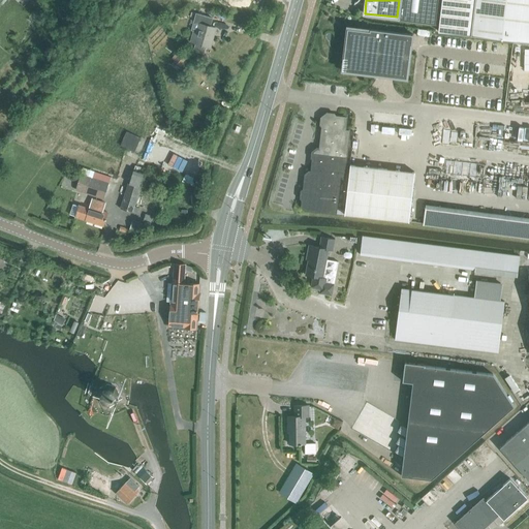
[(399,0),(397,17),(397,19),(439,24),(441,0),(399,0)]
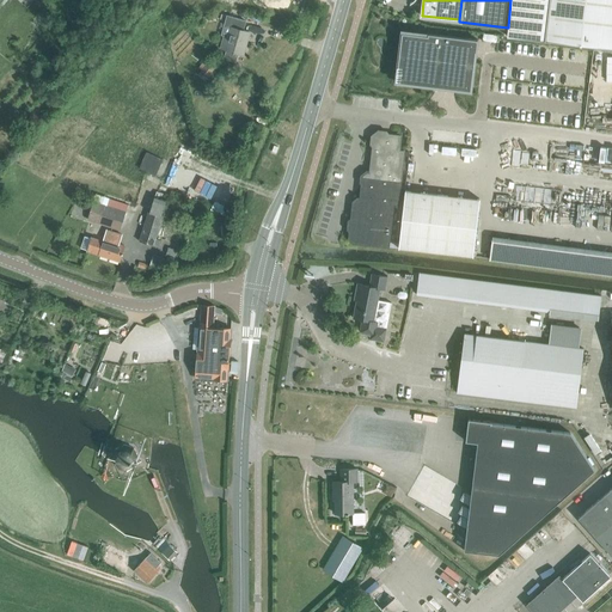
[(574,43),(611,47),(611,0),(510,0),(508,28),(507,36),(545,40),(574,43)]
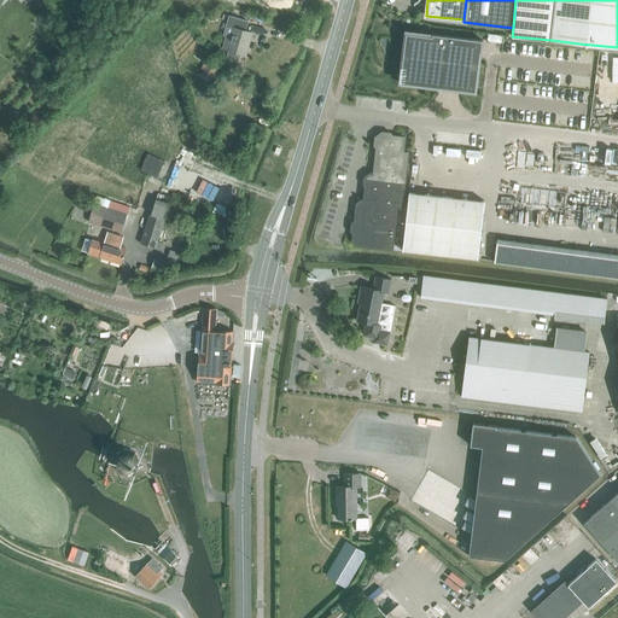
[(226,35),(226,39),(222,50),(228,51),(227,58),(238,62),(240,54),(245,56),(252,33),(245,30),(248,21),(229,16),(223,35),(226,35)]
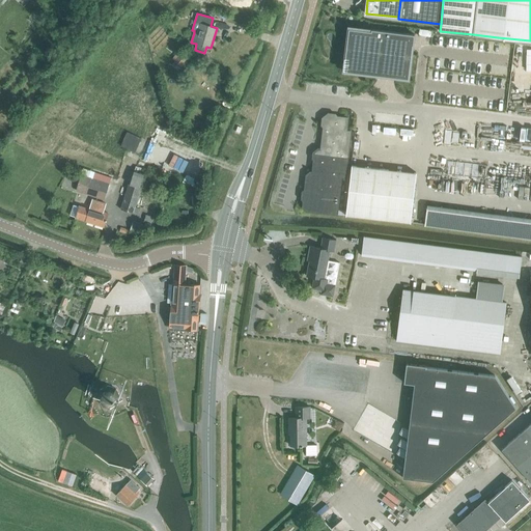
[(343,71),(384,76),(385,77),(385,78),(386,78),(386,79),(387,79),(388,79),(389,78),(390,78),(390,77),(396,77),(396,78),(409,79),(415,34),(371,29),(371,31),(348,28),(343,71)]
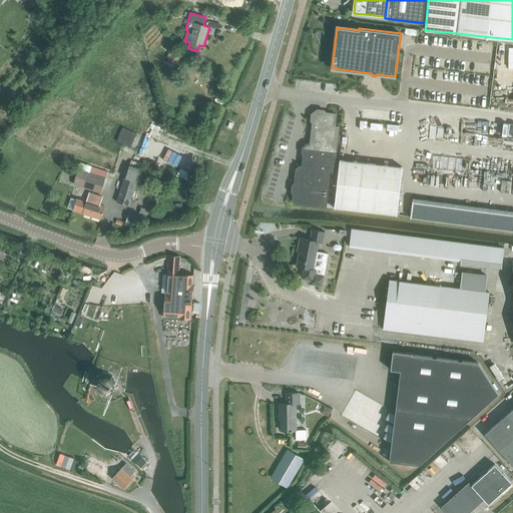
[(173,49),(166,56),(170,59),(167,62),(172,67),(181,56),(173,49)]
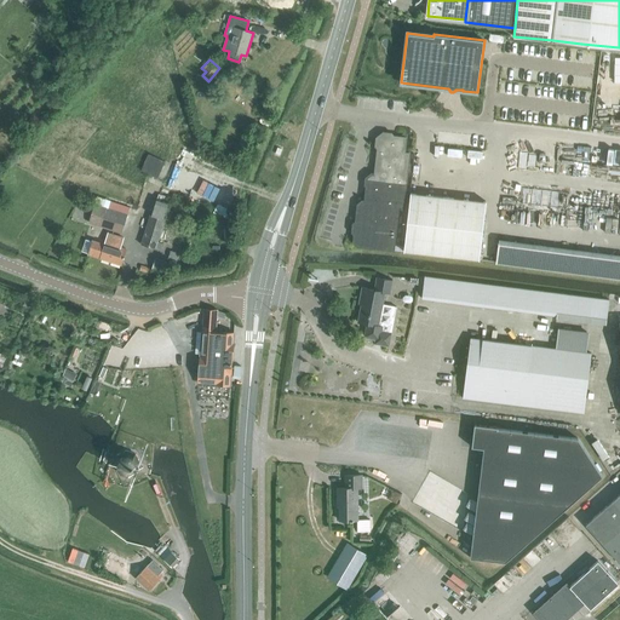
[(406,137),(405,137),(384,135),(379,139),(374,176),(372,174),(367,178),(365,201),(362,201),(357,204),(354,241),(357,245),(394,250),(399,206),(403,206),(409,153),(405,153),(406,137)]
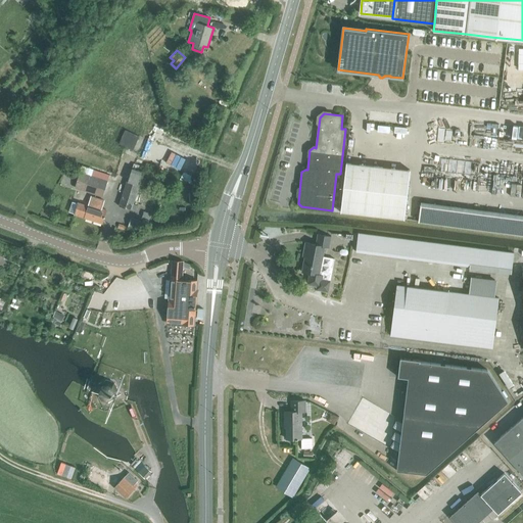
[(126,129),(120,143),(134,149),(140,135),(126,129)]
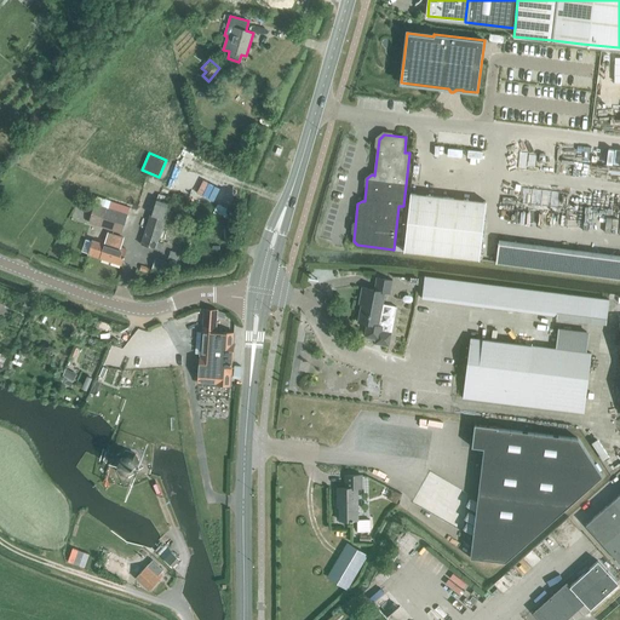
[(486,201),(411,193),(405,251),(480,259),(486,201)]
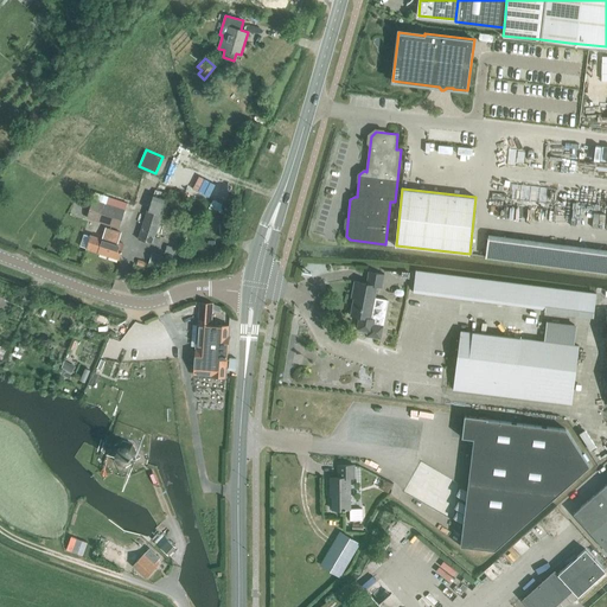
[(141,232),(140,237),(152,241),(166,193),(155,190),(144,227),(141,232)]
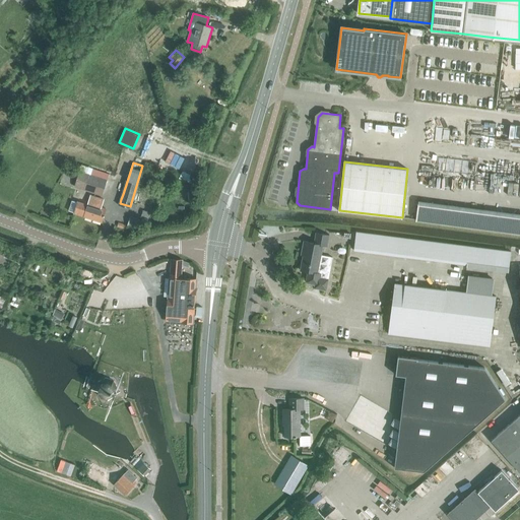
[(109,174),(92,169),(90,175),(89,174),(80,171),(75,187),(84,190),(102,195),(107,180),(109,174)]
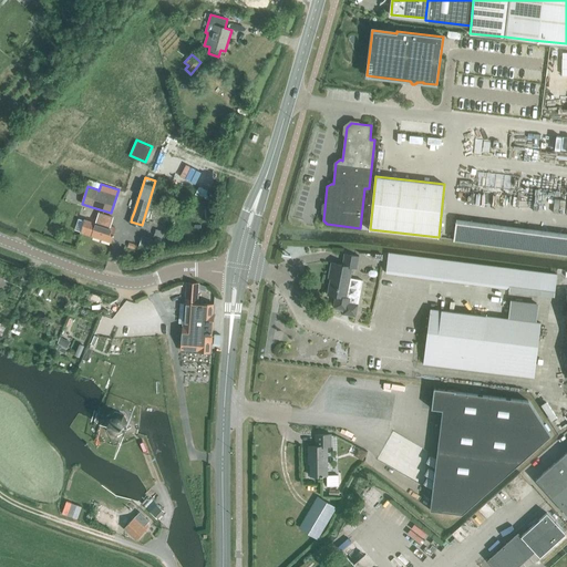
[(78,218),(74,229),(111,241),(115,227),(110,226),(113,217),(99,213),(98,216),(95,224),(78,218)]
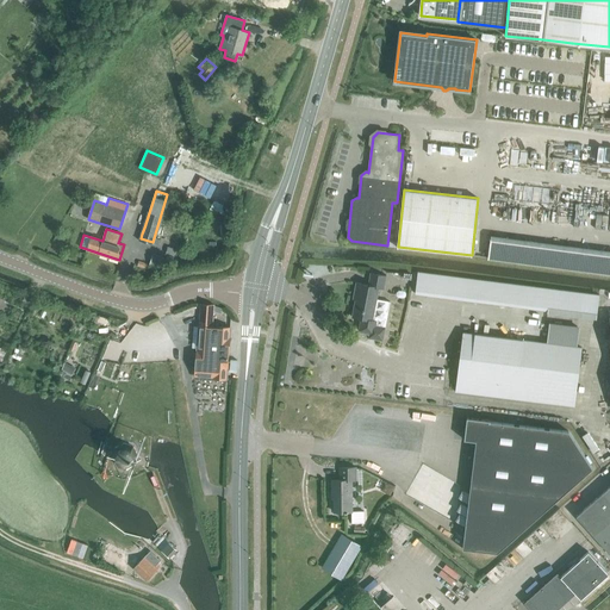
[(487,257),(609,273),(609,254),(491,238),(487,257)]
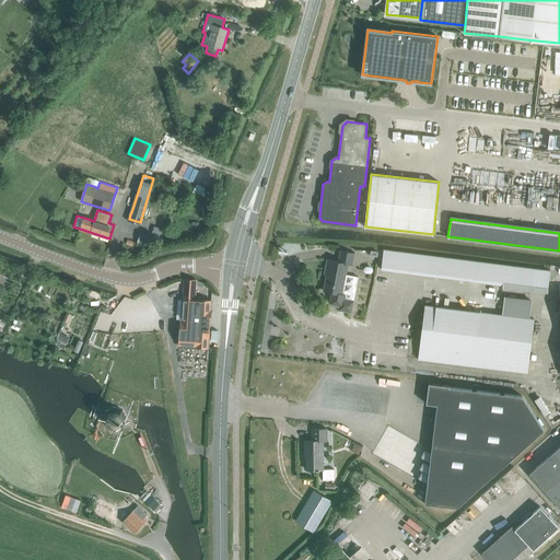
[(140,233),(137,242),(153,247),(156,237),(140,233)]
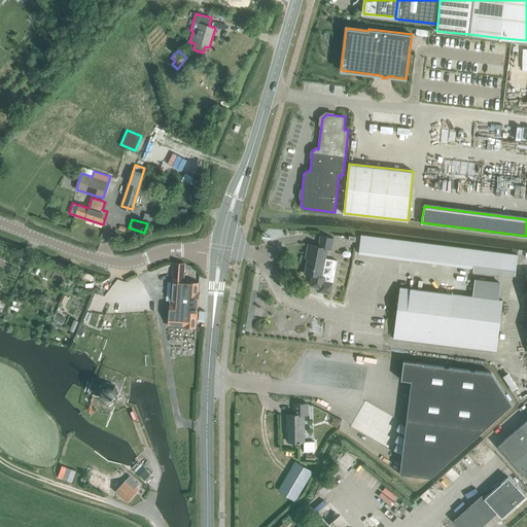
[(361,235),(358,254),(515,274),(518,254),(361,235)]
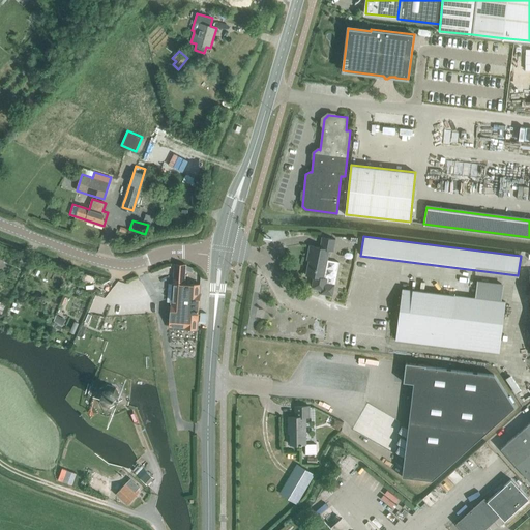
[(320,247),(310,245),(308,255),(311,255),(306,275),(314,276),(312,288),(324,290),(323,293),(332,295),(339,262),(327,260),(329,249),(333,251),(335,239),(322,237),(320,247)]
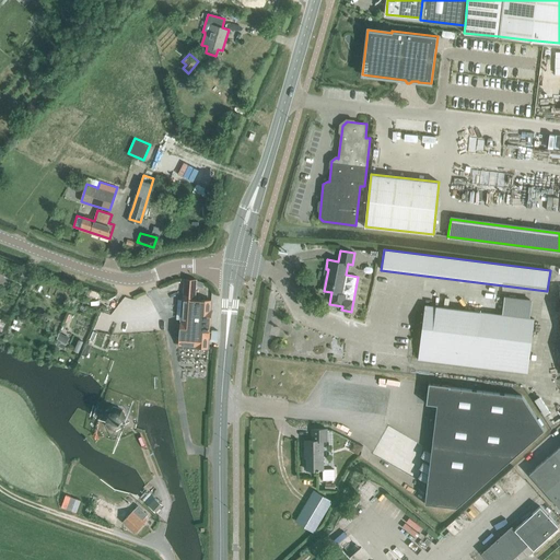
[(178,324),(178,329),(181,329),(179,346),(194,346),(208,347),(210,323),(211,301),(194,300),(196,284),(196,280),(185,279),(184,284),(183,299),(181,324),(178,324)]
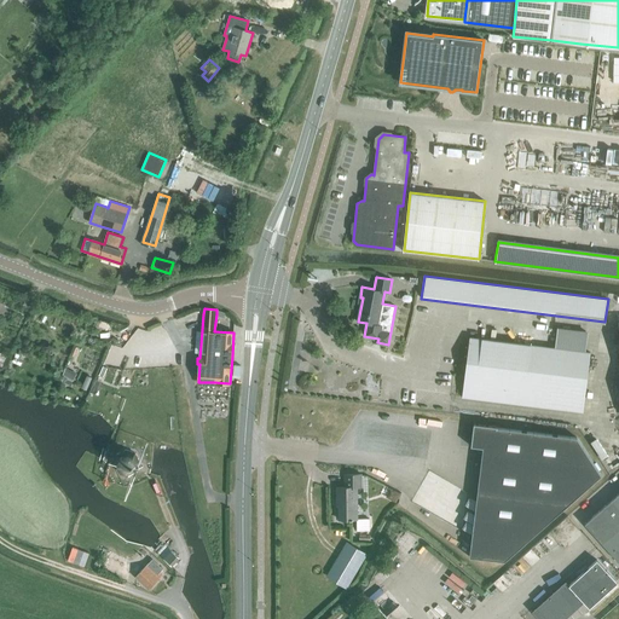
[(559,328),(555,348),(586,352),(589,331),(559,328)]
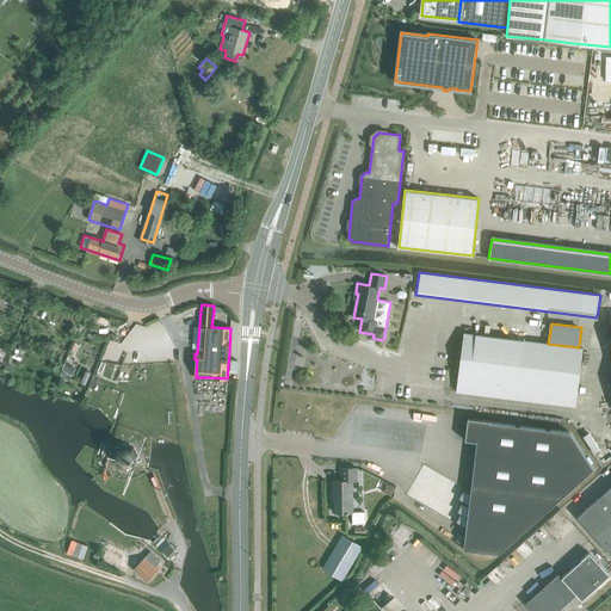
[(574,407),(582,347),(579,347),(464,333),(456,392),(574,407)]
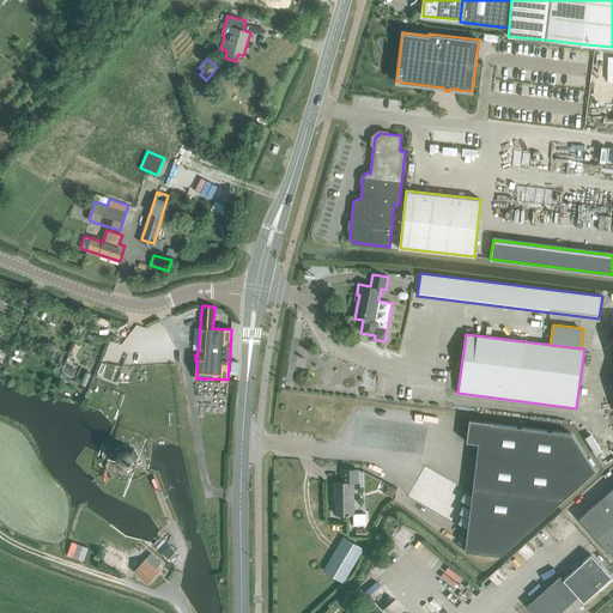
[(70,382),(73,376),(62,370),(59,377),(70,382)]
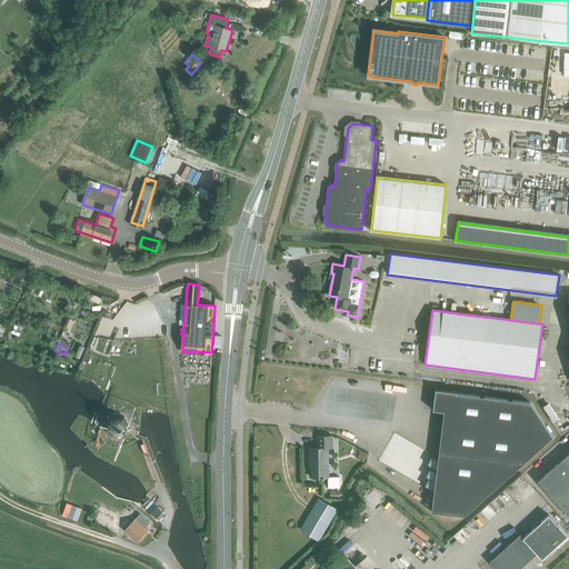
[(443,411),(431,508),(469,512),(551,438),(530,401),(457,392),(458,391),(436,389),(432,409),(443,411)]
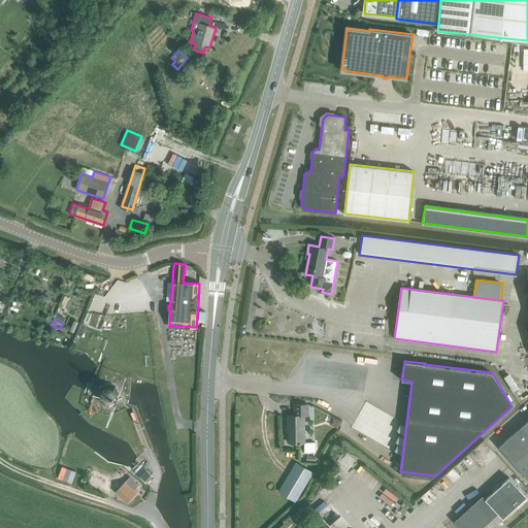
[(117,401),(119,394),(114,386),(107,384),(100,388),(98,395),(101,402),(109,404),(117,401)]
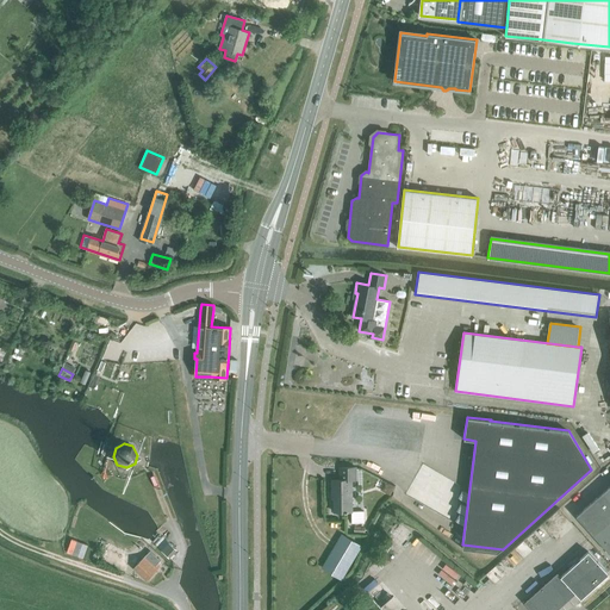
[(356,467),(350,467),(341,467),(341,479),(331,479),(331,493),(334,493),(334,511),(352,511),(353,511),(352,480),(356,480),(356,467)]
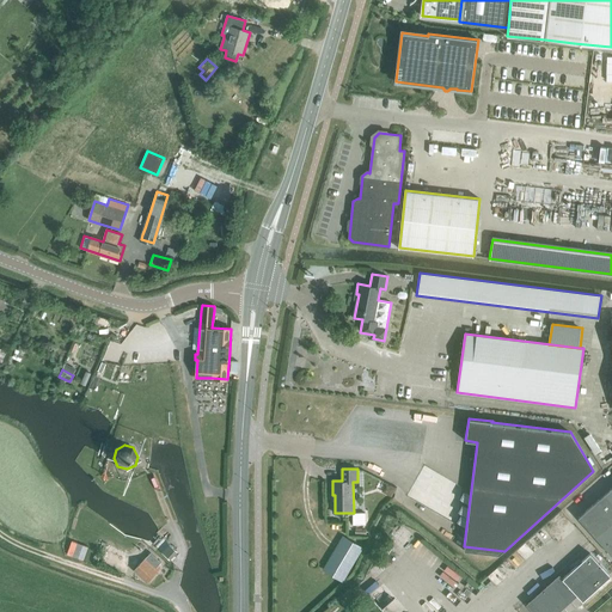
[(611,519),(611,494),(609,490),(597,502),(611,519)]
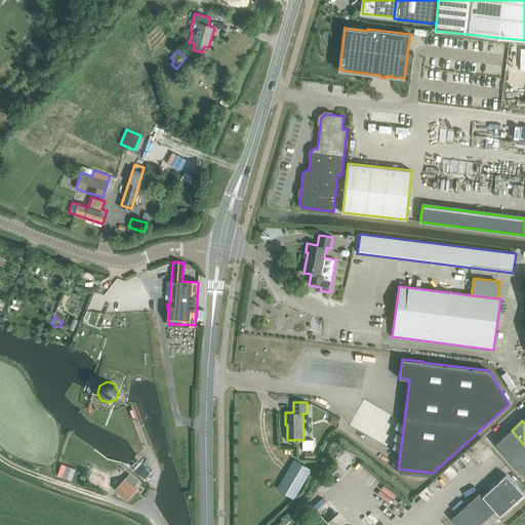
[(524,448),(524,445),(512,431),(494,446),(510,462),(521,452),(524,448)]
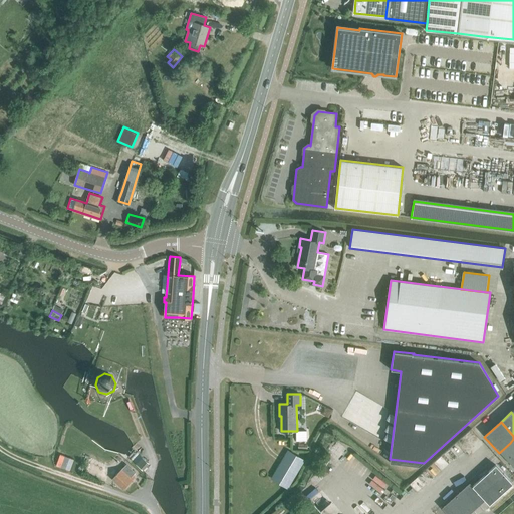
[(297,431),(296,431),(297,440),(306,440),(306,431),(297,431)]
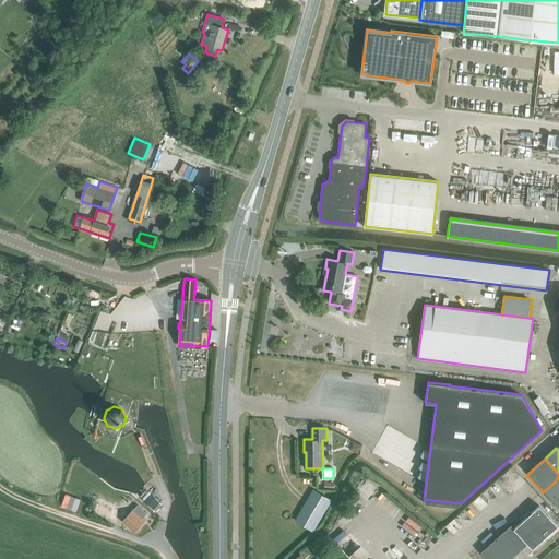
[(558,510),(558,487),(555,482),(543,492),(558,510)]
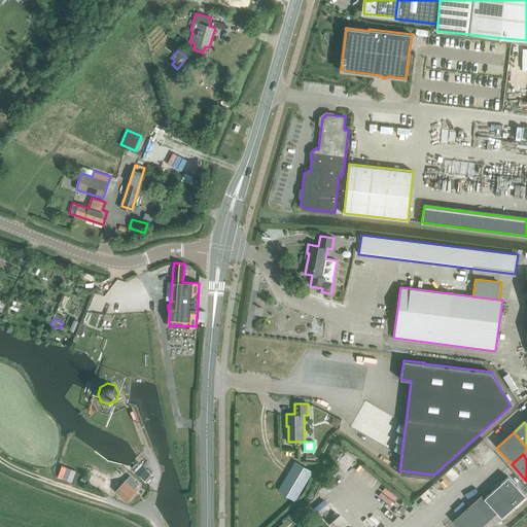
[(293,499),(310,470),(296,462),(279,491),(293,499)]
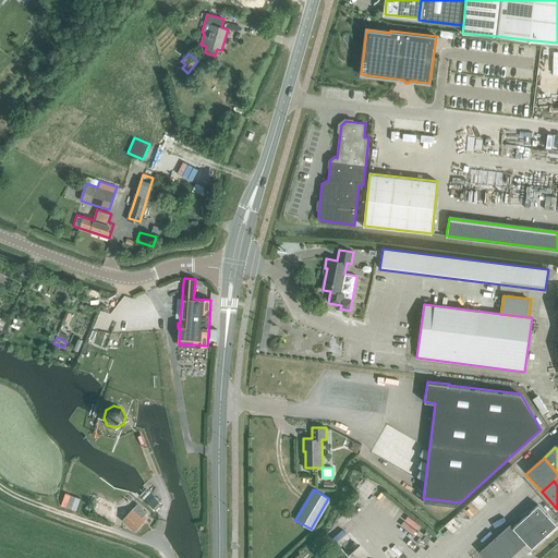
[(99,497),(96,513),(109,516),(112,500),(99,497)]
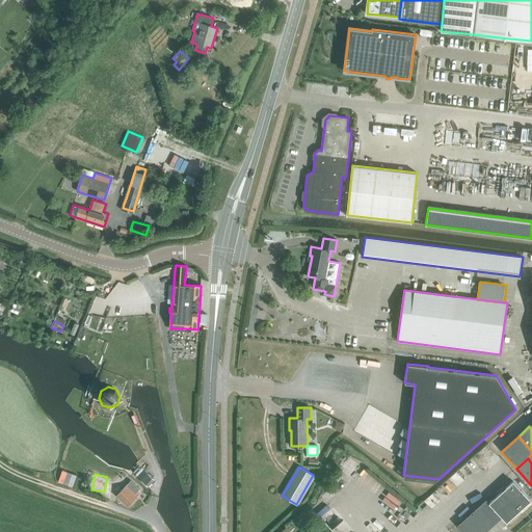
[(154,479),(148,474),(141,481),(147,486),(154,479)]
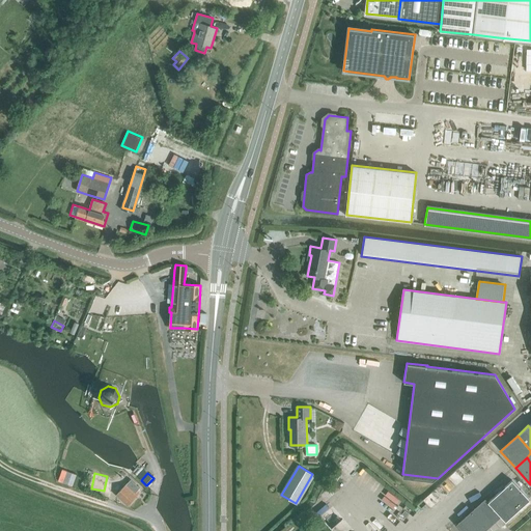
[(128,482),(116,494),(128,504),(139,493),(137,491),(139,487),(131,479),(128,482)]
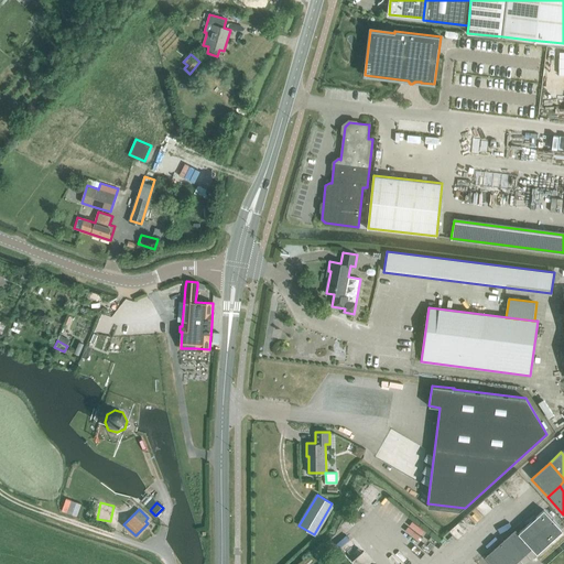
[(490,563),(513,563),(516,563),(532,548),(531,546),(535,544),(541,550),(562,530),(544,510),(519,533),(514,529),(485,556),(490,563)]
